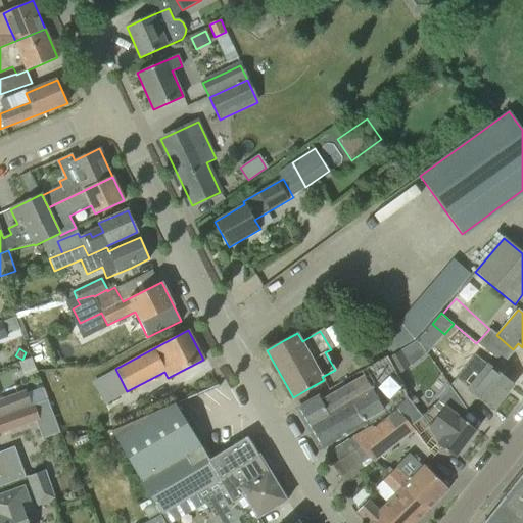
[(399,351),(388,359),(398,376),(409,367),(399,351)]
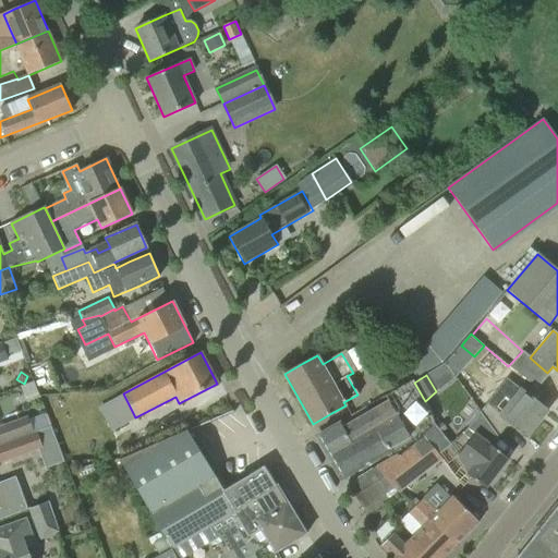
[(525,437),(546,411),(530,397),(506,378),(497,390),(512,402),(504,413),(488,401),(480,412),(498,437),(509,423),(525,437)]
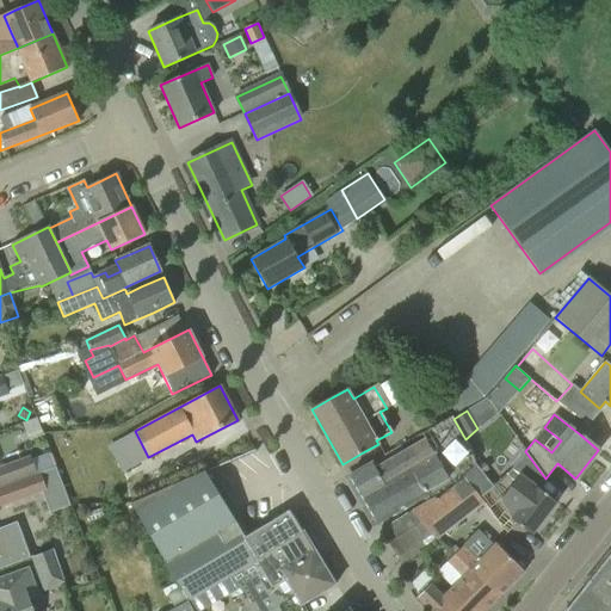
[(464,476),(476,466),(470,449),(466,439),(454,419),(451,417),(421,434),(425,439),(403,451),(400,445),(349,476),(377,524),(449,481),(452,487),(464,476)]
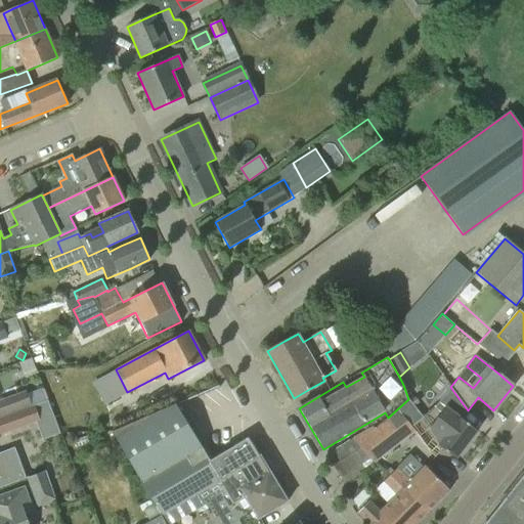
[(477,431),(462,419),(468,410),(450,387),(434,408),(440,413),(429,429),(437,444),(439,446),(455,459),(477,431)]
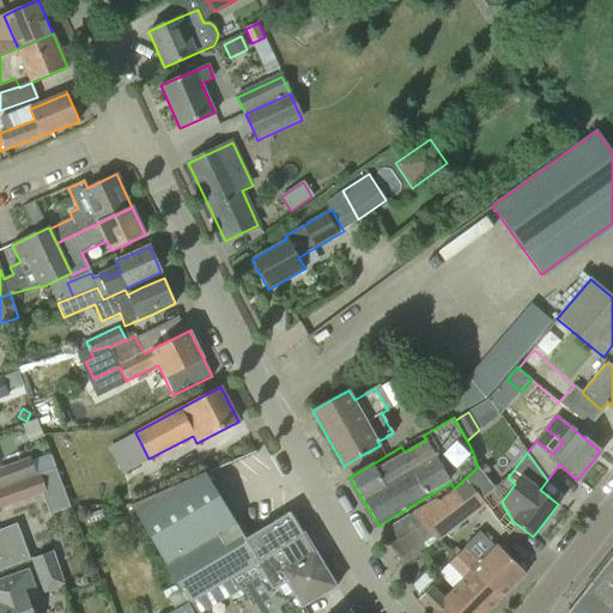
[(0,468),(0,487),(36,475),(29,457),(0,468)]
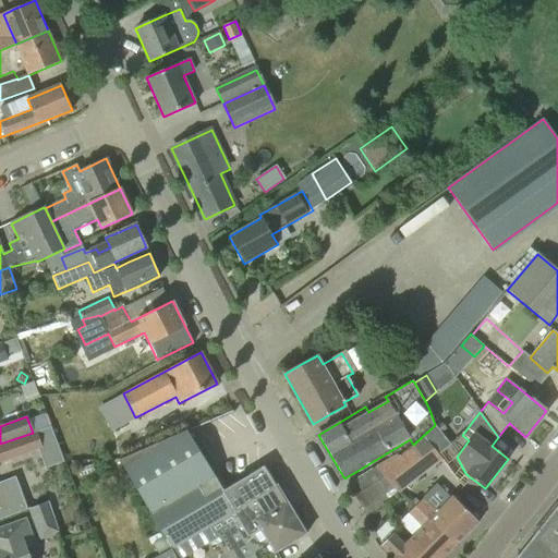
[(451,446),(435,425),(424,435),(426,438),(438,455),(451,446)]
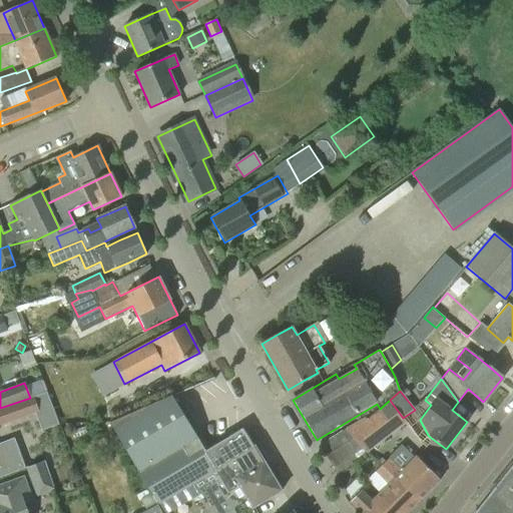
[(58,425),(46,393),(0,409),(0,426),(36,414),(42,431),(58,425)]
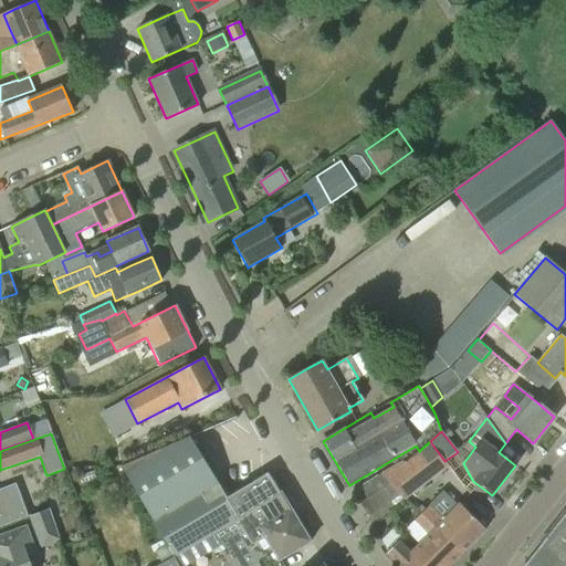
[(189,437),(124,465),(179,565),(182,565),(222,543),(238,533),(243,530),(252,543),(265,535),(262,530),(292,512),(281,492),(280,493),(268,473),(227,498),(189,437)]
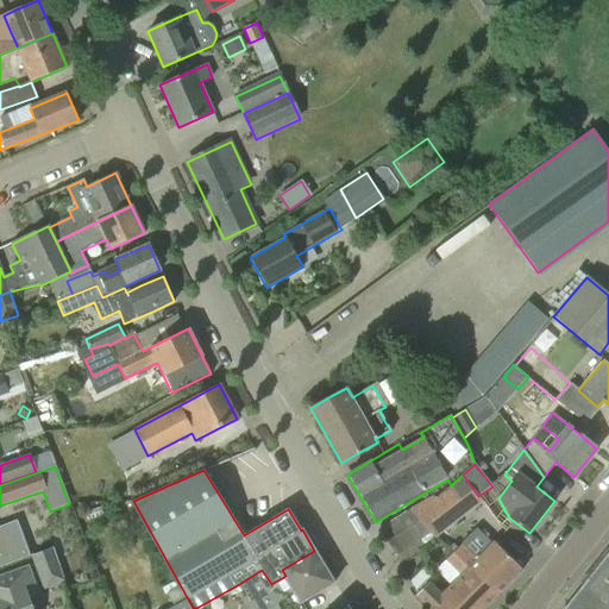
[(415,515),(435,537),(482,501),(478,496),(465,478),(415,515)]
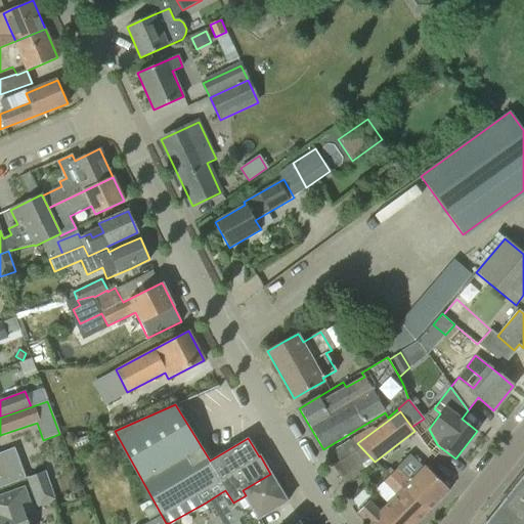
[(326,454),(333,466),(355,452),(348,441),(326,454)]
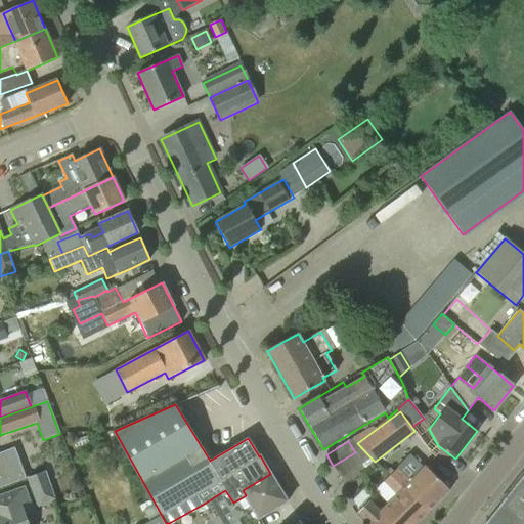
[(25,479),(13,448),(2,452),(3,455),(0,455),(0,488),(29,478),(28,478),(25,479)]
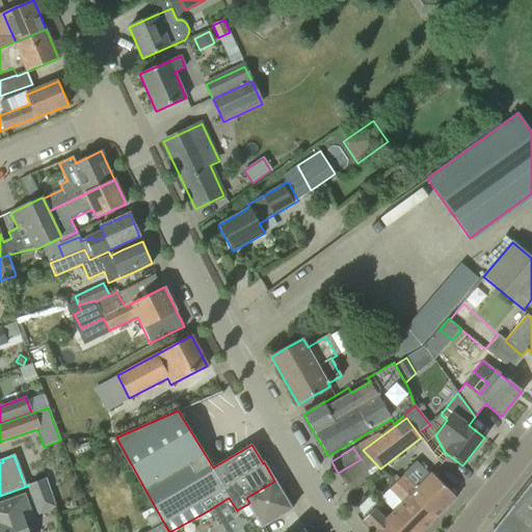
[(361,459),(338,473),(345,484),(368,471),(361,459)]
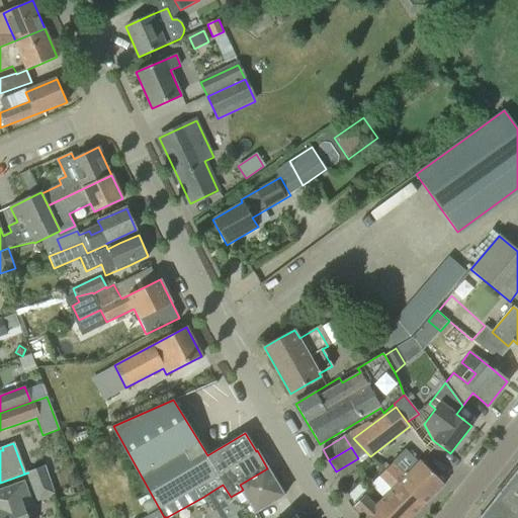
[(392,463),(384,470),(422,507),(444,485),(420,461),(405,477),(392,463)]
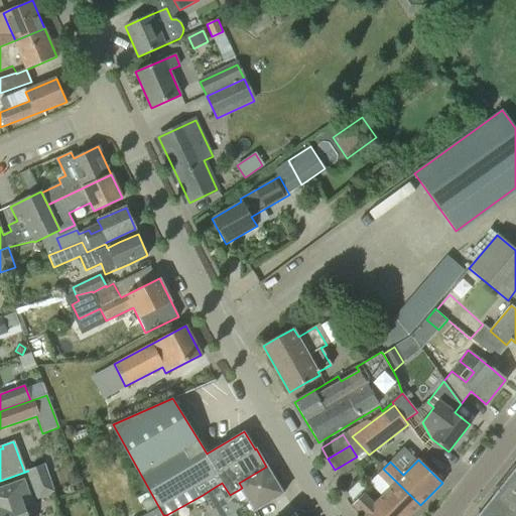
[(44,465),(27,471),(28,471),(35,491),(51,484),(44,465)]
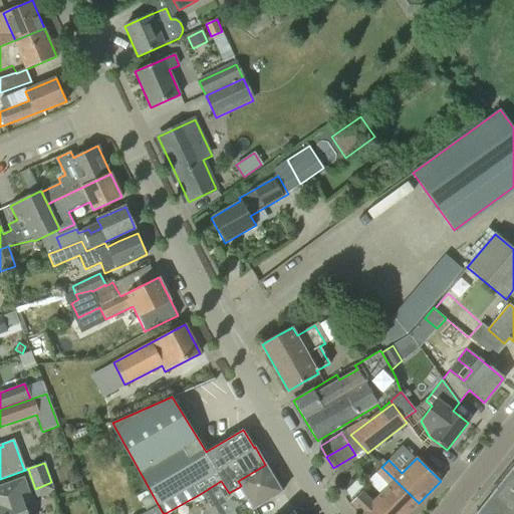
[(233,510),(232,511),(234,513),(258,513),(255,508),(280,493),(282,492),(265,465),(238,481),(241,486),(249,500),(233,510)]
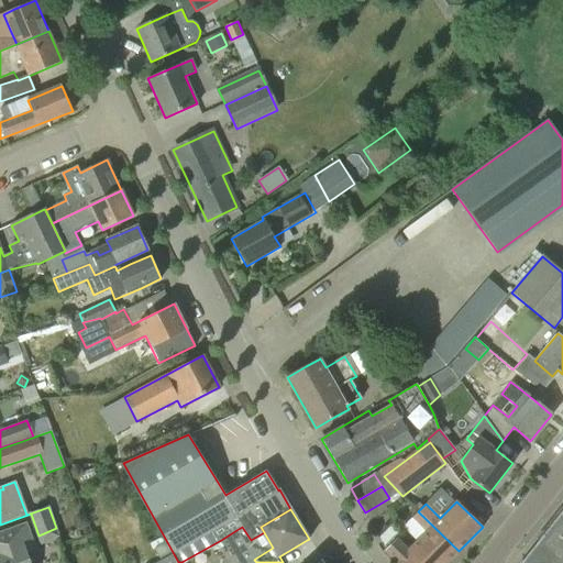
[(408,551),(419,562),(446,562),(459,551),(418,511),(411,518),(426,532),(408,551)]
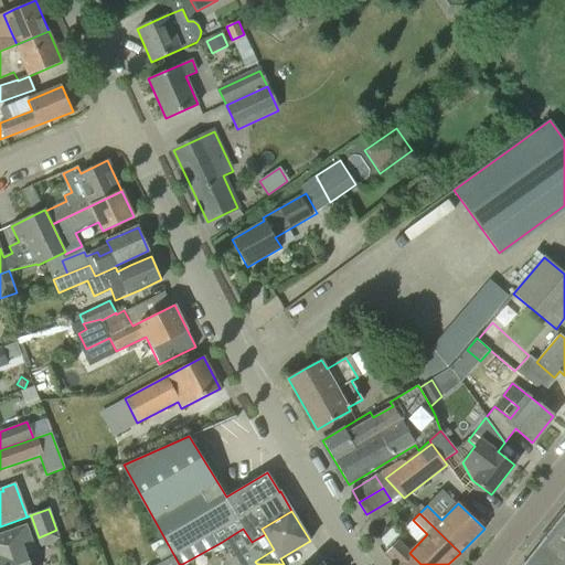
[(564,513),(548,535),(564,547),(564,513)]
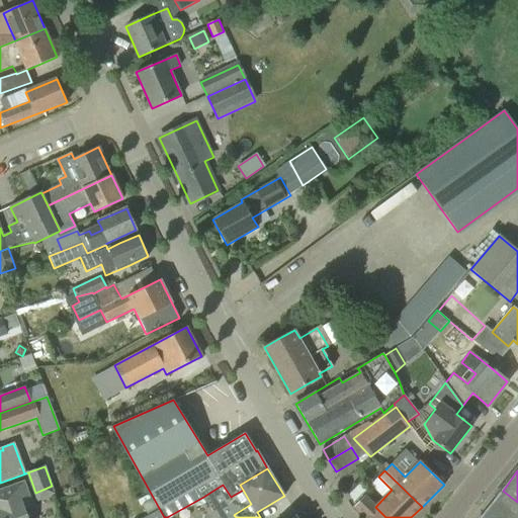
[(364,481),(348,496),(354,507),(355,507),(364,517),(363,517),(385,517),(375,507),(364,496),(367,494),(364,481)]
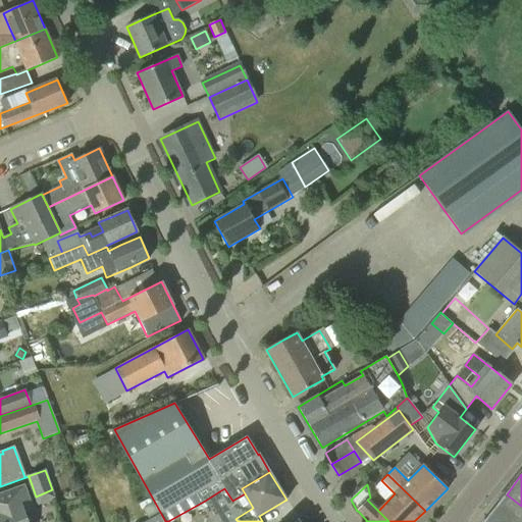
[(0,521),(28,521),(21,506),(30,503),(23,487),(0,494),(0,521)]
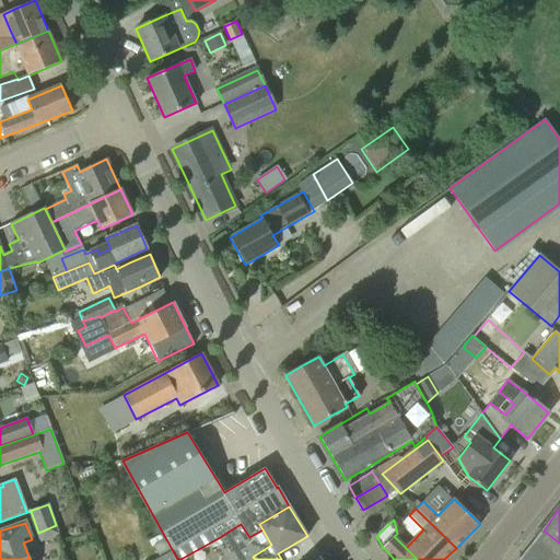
[(559,559),(559,543),(544,531),(520,559),(559,559)]
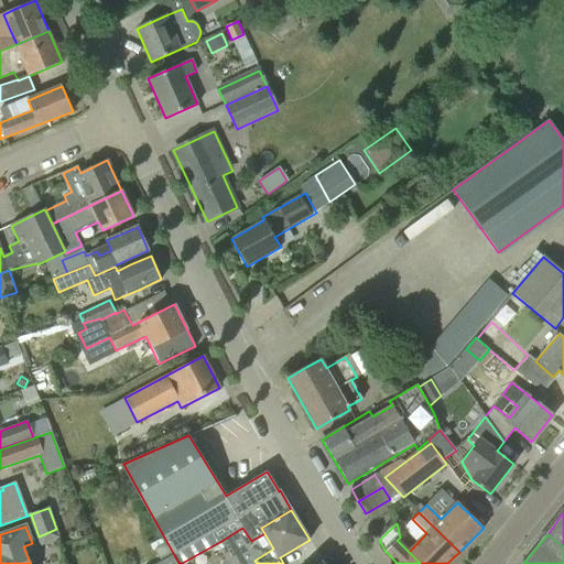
[(165,543),(153,550),(160,562),(172,555),(165,543)]
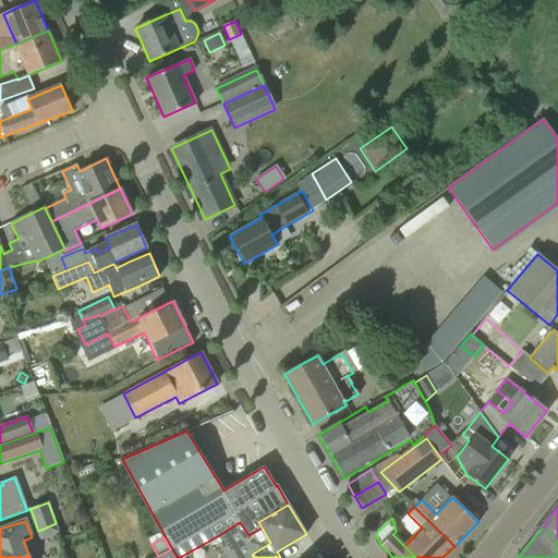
[(176,557),(171,548),(170,549),(158,556),(153,557),(176,557)]
